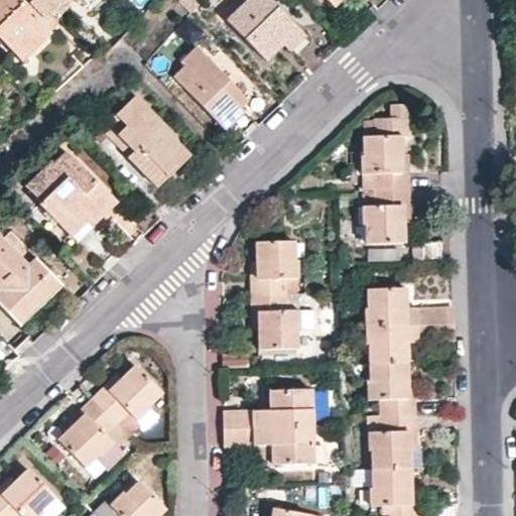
[(51,32),(20,0),(0,0),(0,38),(22,62),(24,60),(23,59),(51,32)]
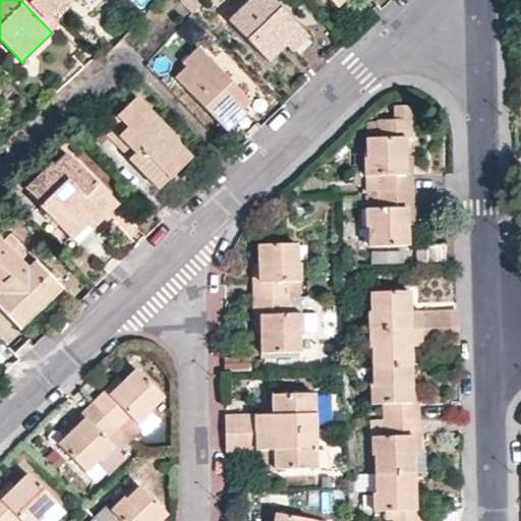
[(49,0),(57,8),(65,0),(49,0)]
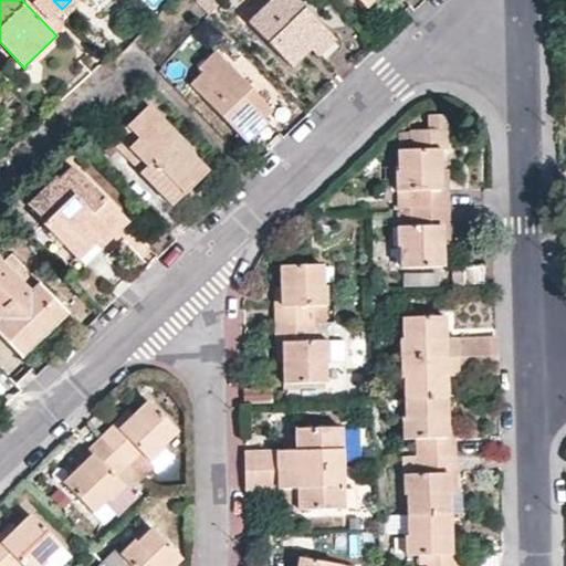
[(221,2),(218,0),(203,0),(201,2),(211,12),(221,2)]
